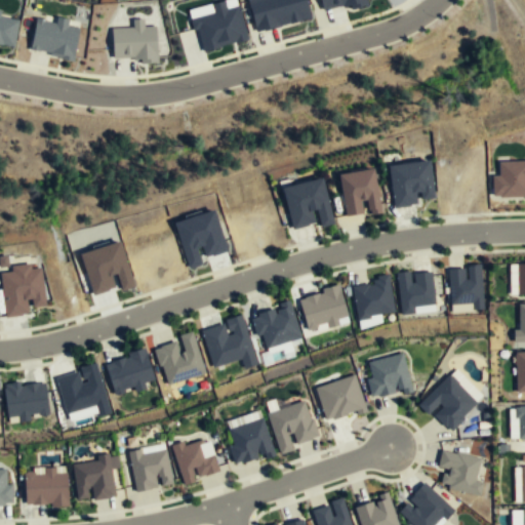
[(224,0),(191,8),(193,17),(189,18),(191,30),(197,29),(202,50),(246,40),(237,0),(224,0)]
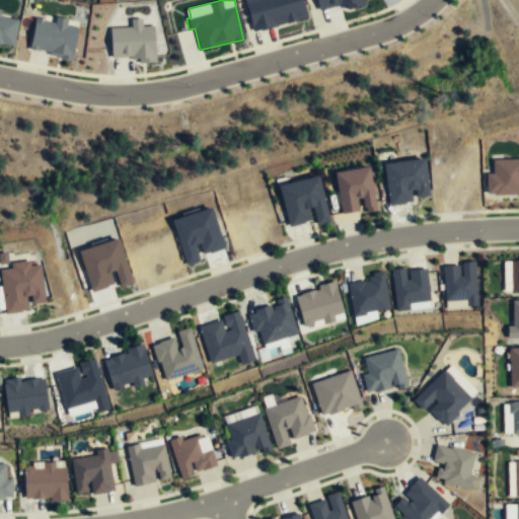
[(306,17),(301,0),(243,0),(252,31),(306,17)]
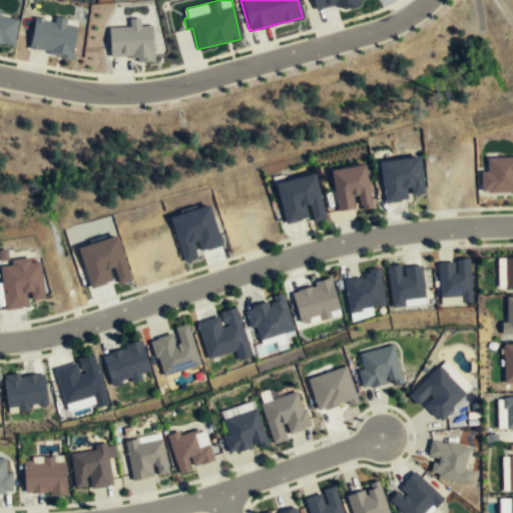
[(312,0),(315,12),(357,2),(356,0),(312,0)]
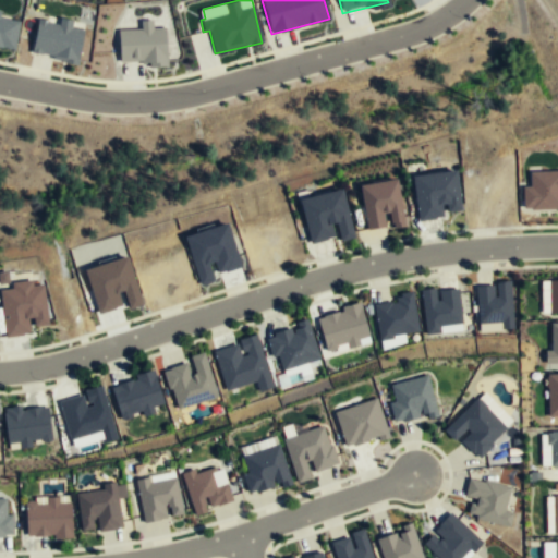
[(19,21),(0,17),(0,46),(14,49),(19,21)]
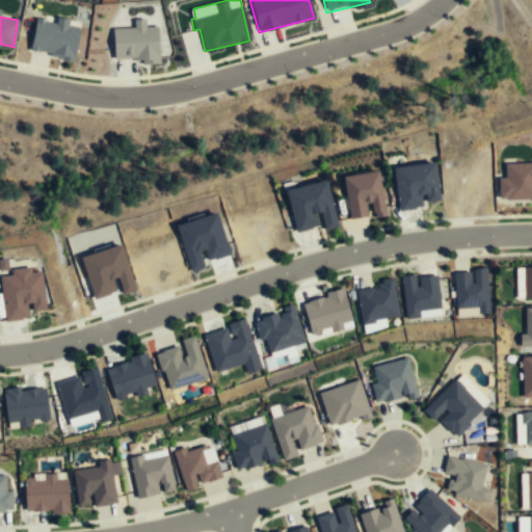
[(74,59),(79,27),(68,26),(69,19),(56,17),(55,22),(34,19),(29,52),(74,59)]
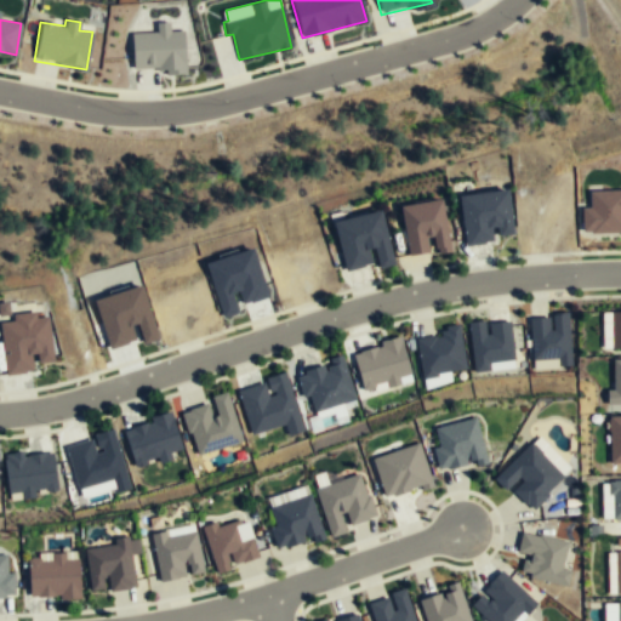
[(131,33),(132,69),(165,68),(165,74),(184,74),(183,30),(169,30),(169,22),(155,22),(155,32),(131,33)]
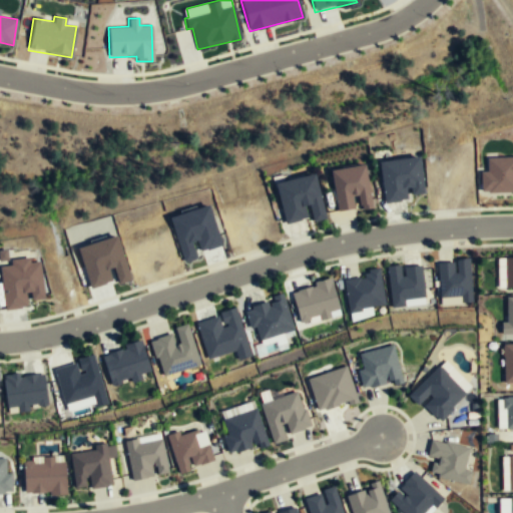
[(512,158),(486,158),(487,172),(480,172),(480,194),(512,193),(512,125),(512,158)]
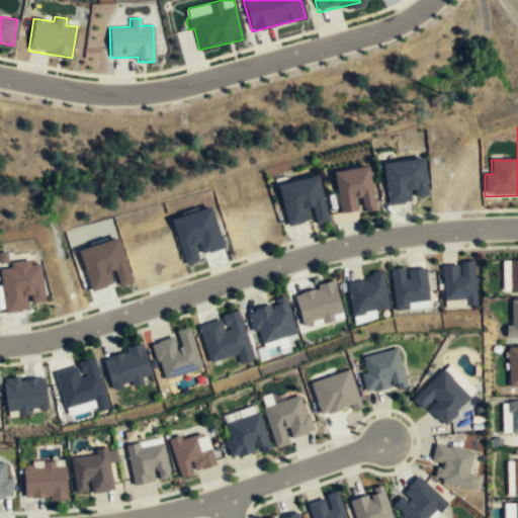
[(422,160),(382,165),(387,204),(427,199),(422,160)]
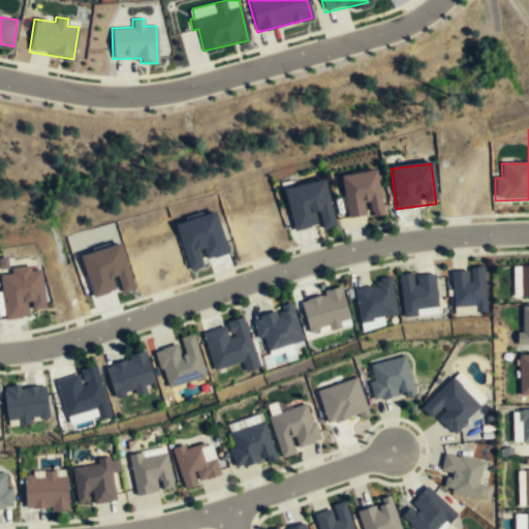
[(346,219),(380,214),(375,173),(341,177),(346,219)]
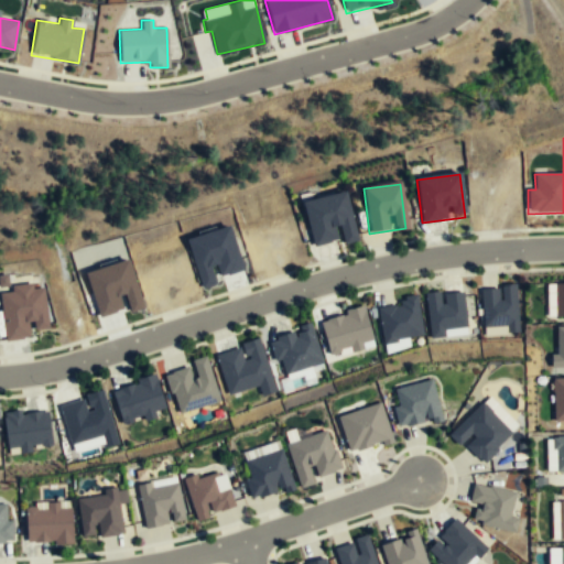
[(302,201),(311,248),(356,240),(347,193),(302,201)]
